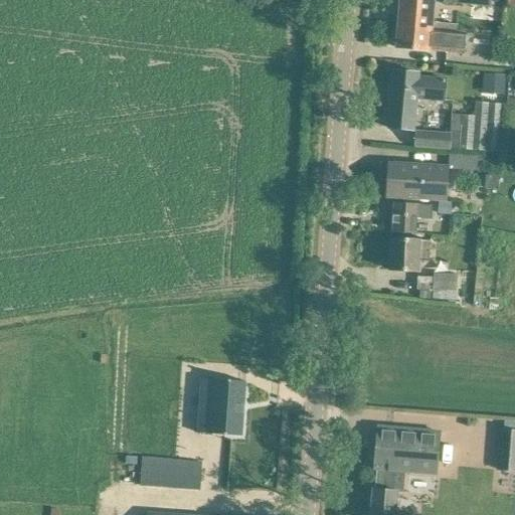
[(399,0),(400,2),(397,26),(397,27),(457,32),(457,25),(432,23),(434,0),(399,0)]
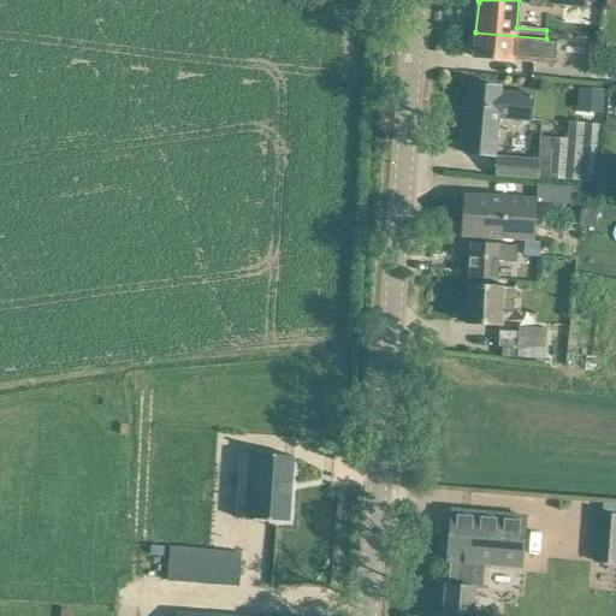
[(556,40),(546,39),(475,33),(474,57),(473,57),(554,64),(556,40)]
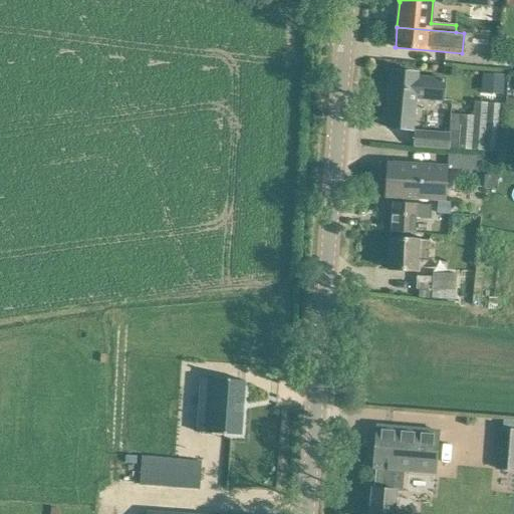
[(393,71),(388,129),(413,131),(416,98),(443,100),(445,80),(418,77),(418,73),(393,71)]
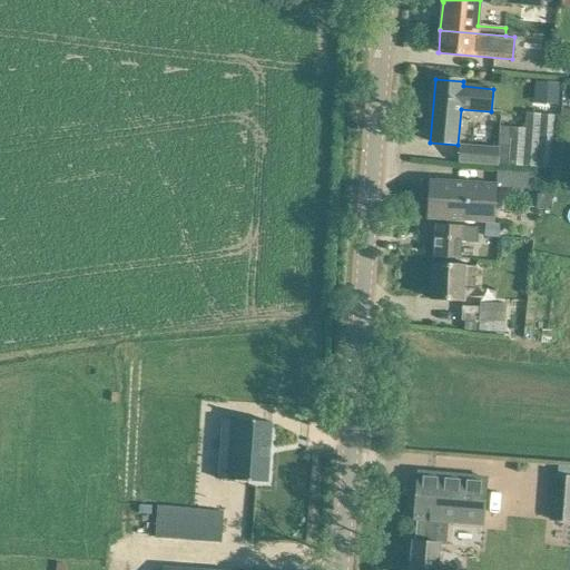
[(548,84),(547,99),(558,99),(559,84),(548,84)]
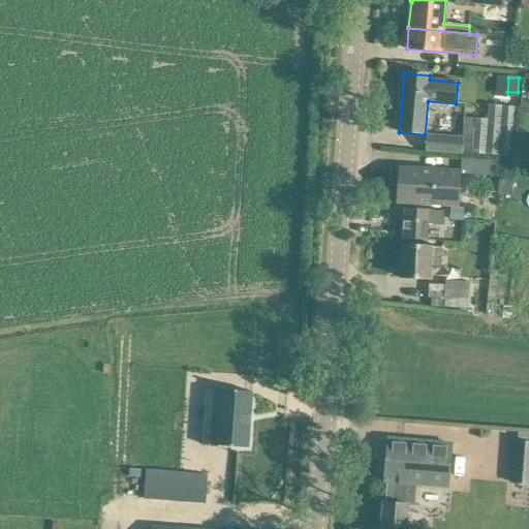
[(427,150),(511,158),(517,109),(489,106),(488,121),(464,119),(462,138),(428,135),(427,150)]
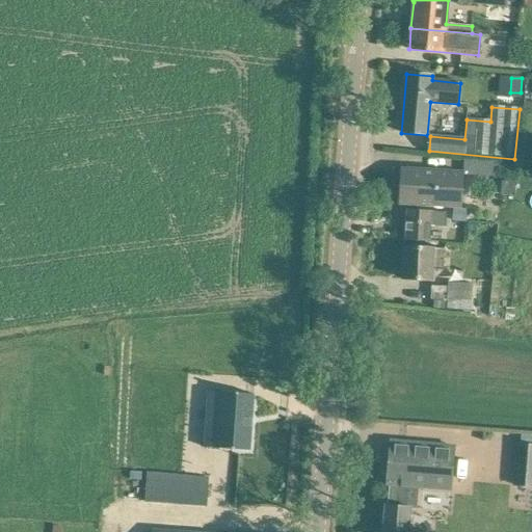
[(401,168),(399,205),(460,209),(460,208),(461,208),(463,174),(462,173),(401,168)]
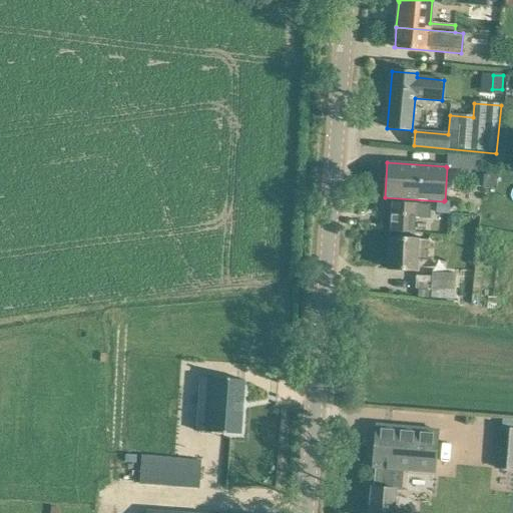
[(437,201),(437,212),(450,213),(450,212),(450,202),(451,202),(437,201)]
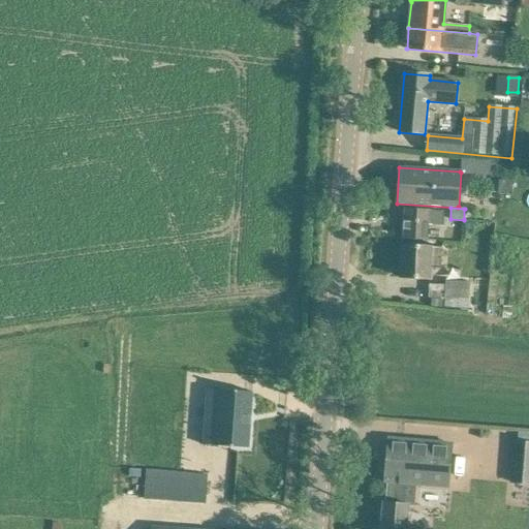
[(405,209),(403,239),(427,240),(428,224),(443,225),(443,211),(405,209)]
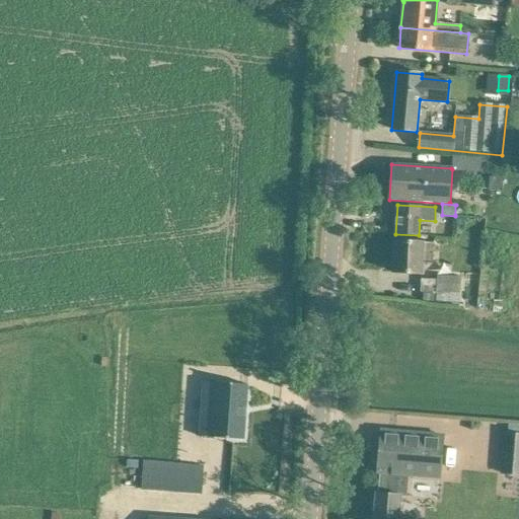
[(432,264),(433,243),(394,241),(394,242),(391,242),(390,255),(393,255),(392,273),(421,274),(421,264),(432,264)]
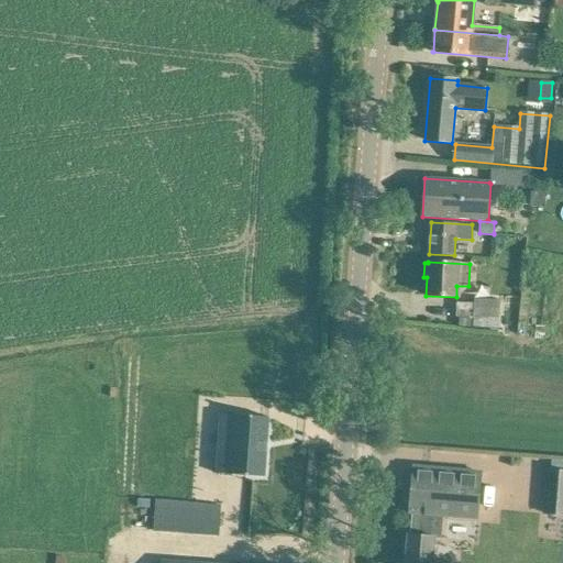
[(497,330),(500,300),(473,298),(473,304),(456,302),(455,317),(459,317),(457,327),(497,330)]
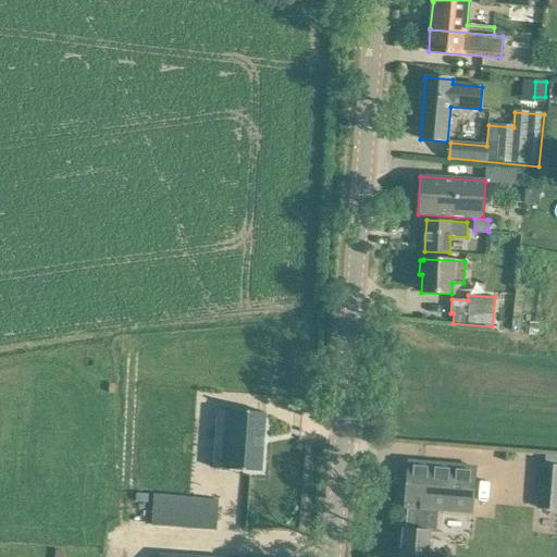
[(261,472),(265,412),(218,409),(213,468),(261,472)]
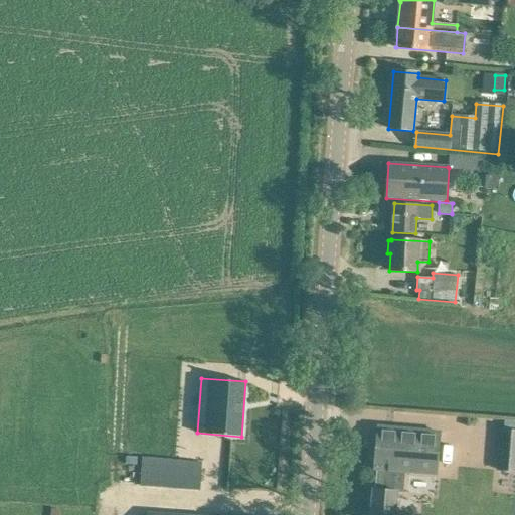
[(370,514),(394,514),(396,492),(403,492),(404,471),(436,474),(439,433),(378,427),(374,469),(376,469),(374,489),(373,489),(370,514)]
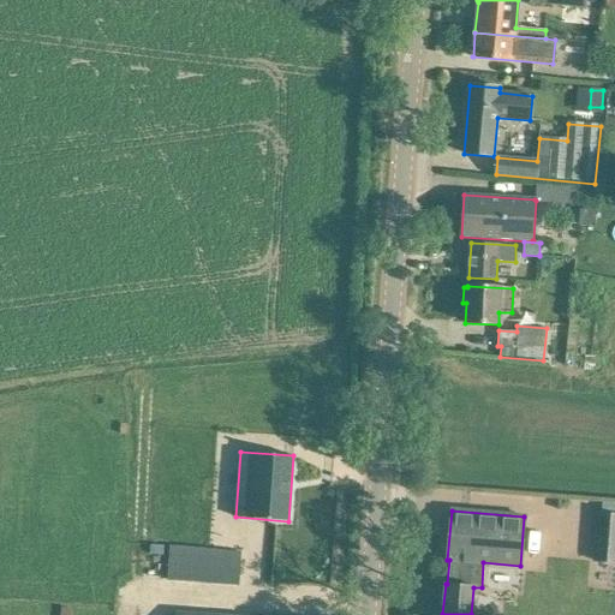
[(614,562),(614,544),(597,543),(596,561),(614,562)]
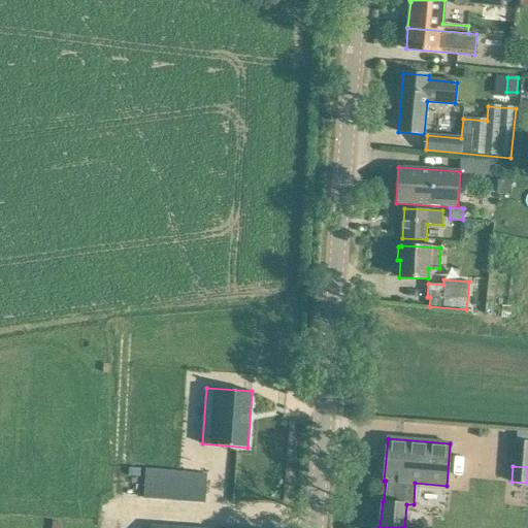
[(147,470),(145,498),(205,503),(207,474),(147,470)]
